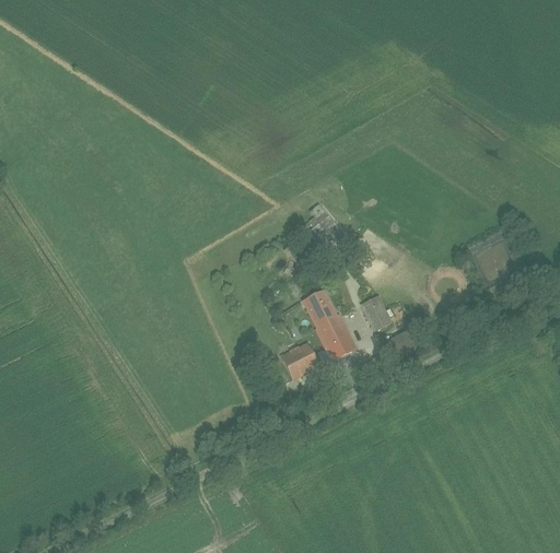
[(318,198),(306,207),(316,219),(304,227),(319,247),(342,230),(318,198)]
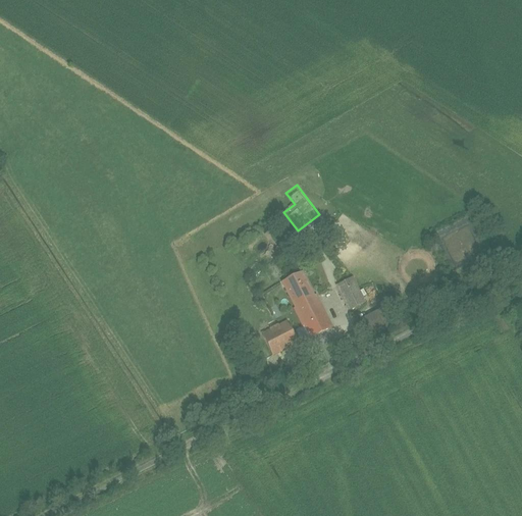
[(304,268),(281,278),(309,334),(331,323),(304,268)]
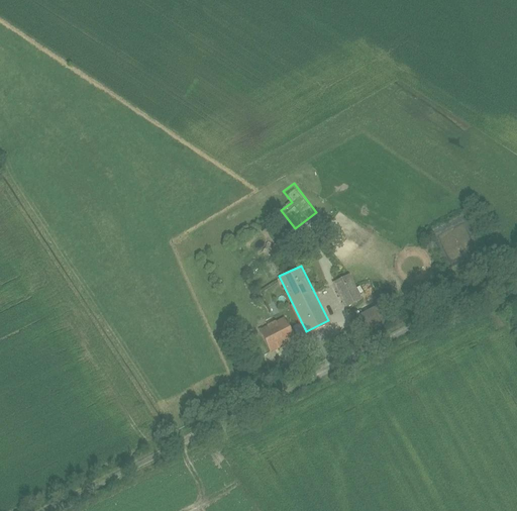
[(348,271),(332,278),(343,302),(359,295),(348,271)]
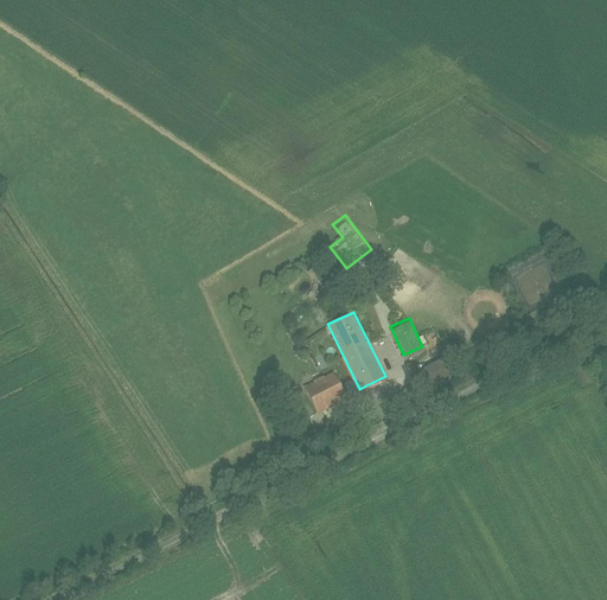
[(411,368),(423,389),(443,377),(432,356),(411,368)]
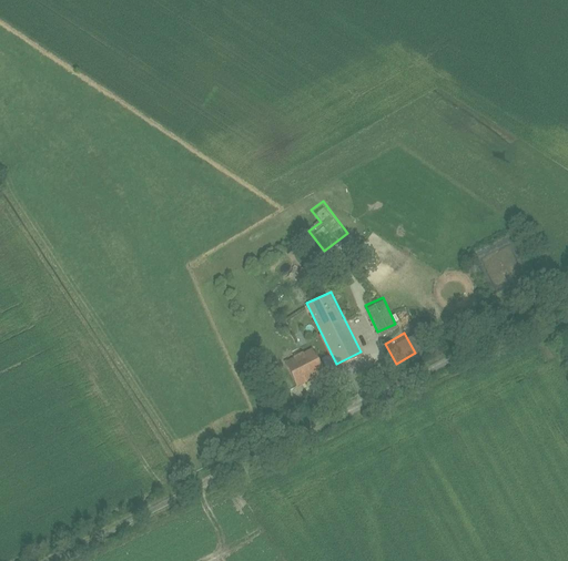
[(296,380),(321,368),(310,347),(285,360),(296,380)]
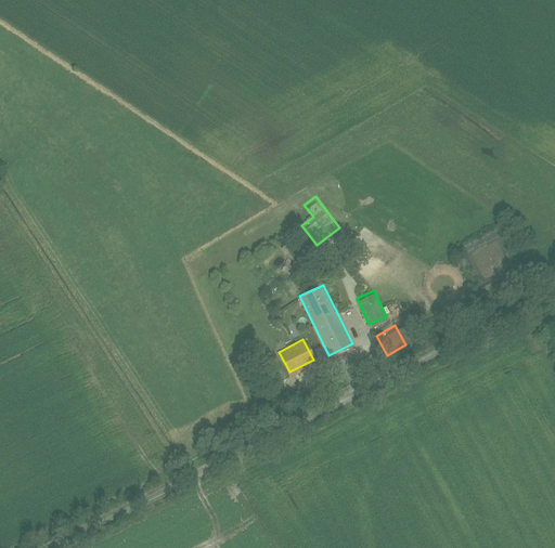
All buildings are outlined.
